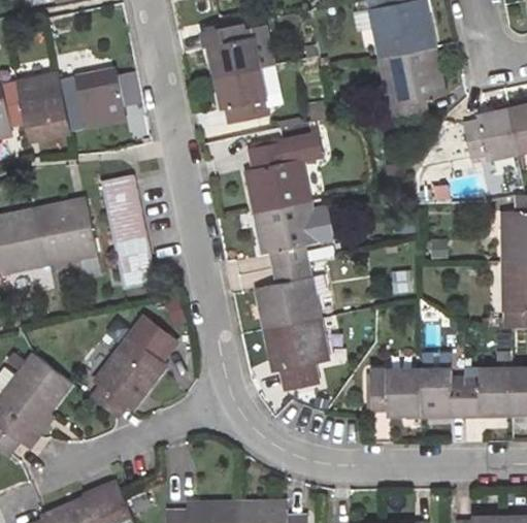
[(370,3),(396,121),(425,116),(421,98),(435,94),(431,74),(441,71),(425,5),(418,6),(416,0),(382,0),(370,3)]
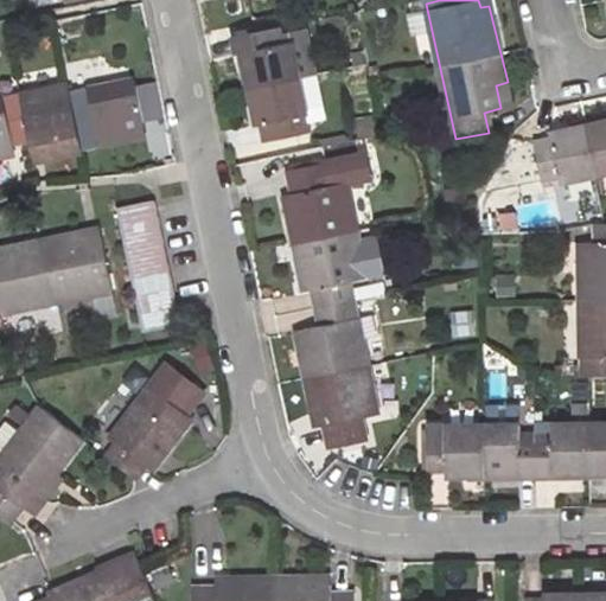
[(281,34),(235,44),(240,64),(246,62),(265,138),(273,135),(280,155),(316,147),(312,128),(320,125),(301,51),(286,55),(281,34)]
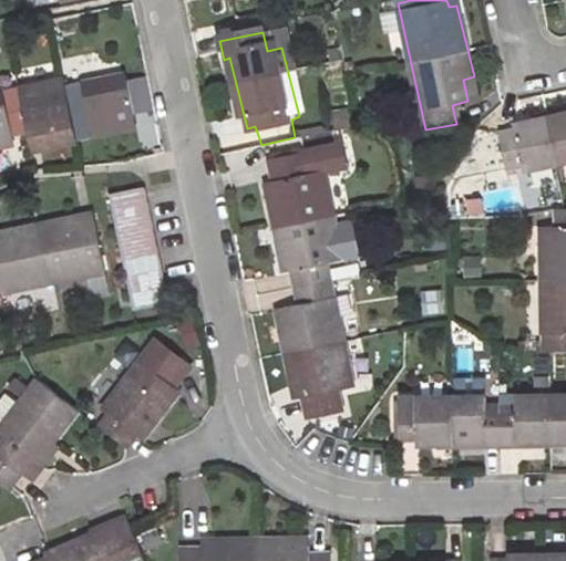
[(59,75),(0,86),(0,128),(29,124),(33,141),(111,124),(109,115),(125,112),(119,75),(61,87),(59,75)]
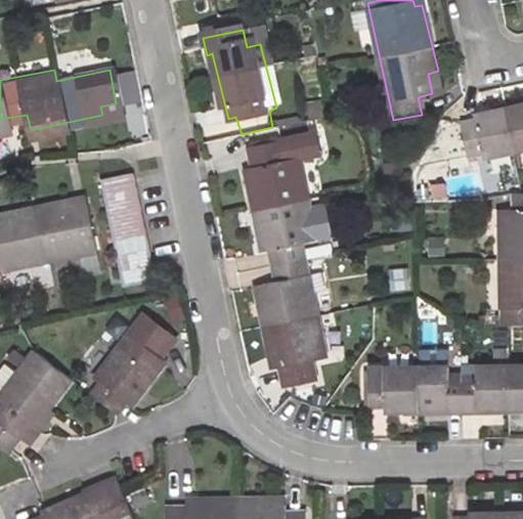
[(478,125),(461,129),(468,156),(485,150),(488,163),(522,155),(522,101),(475,113),(478,125)]
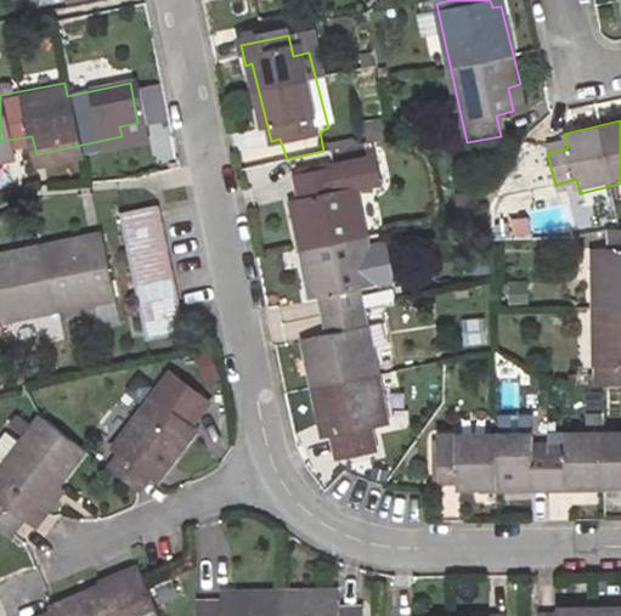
[(555,185),(547,153),(524,159),(531,191),(555,185)]
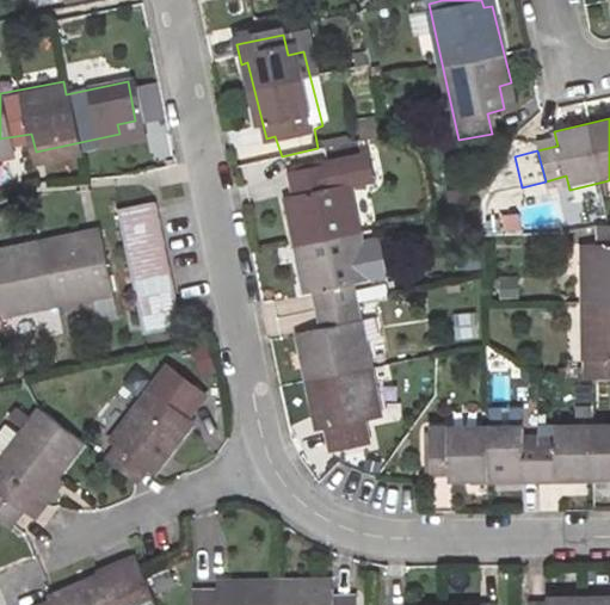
[(361,156),(288,172),(297,208),(279,210),(295,275),(313,269),(325,320),(303,325),(307,339),(291,343),(308,408),(320,406),(328,445),(363,436),(359,417),(379,413),(349,277),(364,273),(343,183),(365,176),(361,156)]
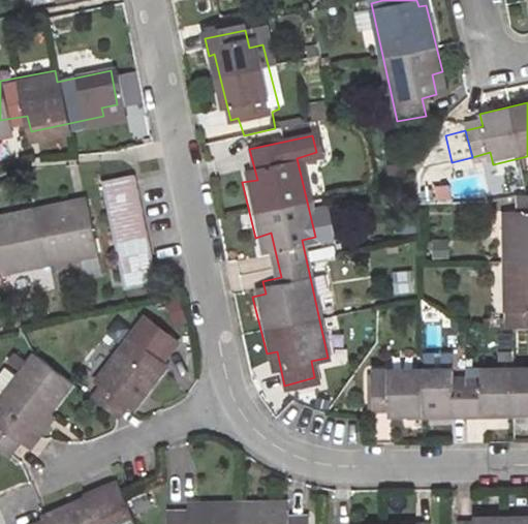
[(134,174),(106,180),(129,290),(157,283),(134,174)]
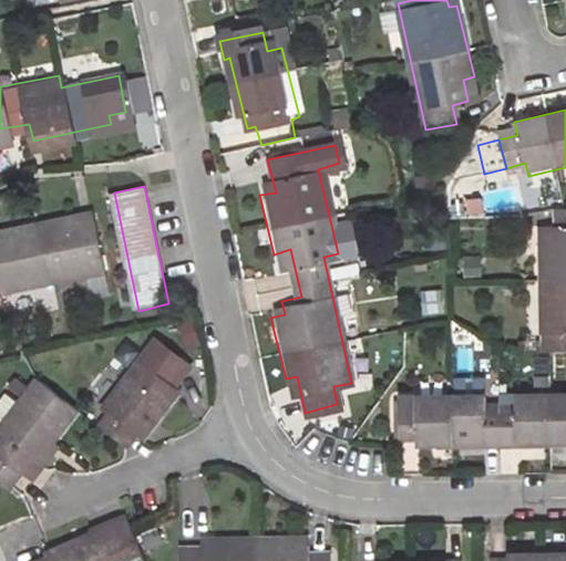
[(537,225),(537,331),(552,330),(551,347),(565,346),(565,205),(554,205),(554,224),(537,225)]
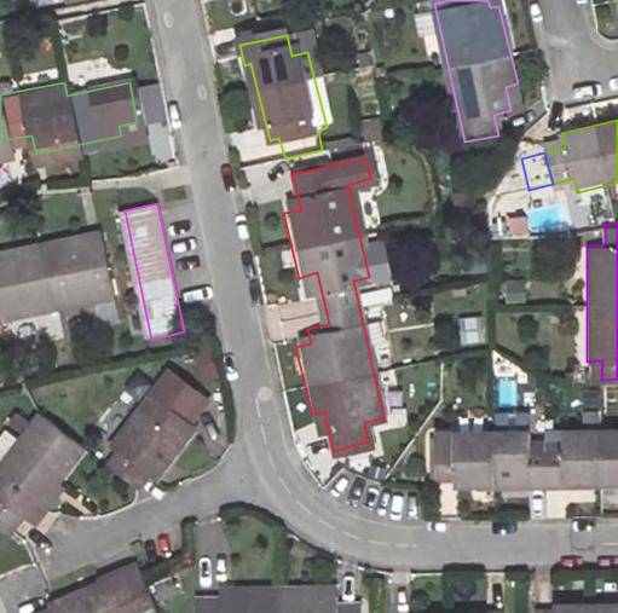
[(0,313),(108,290),(98,246),(81,249),(78,235),(0,250),(0,313)]
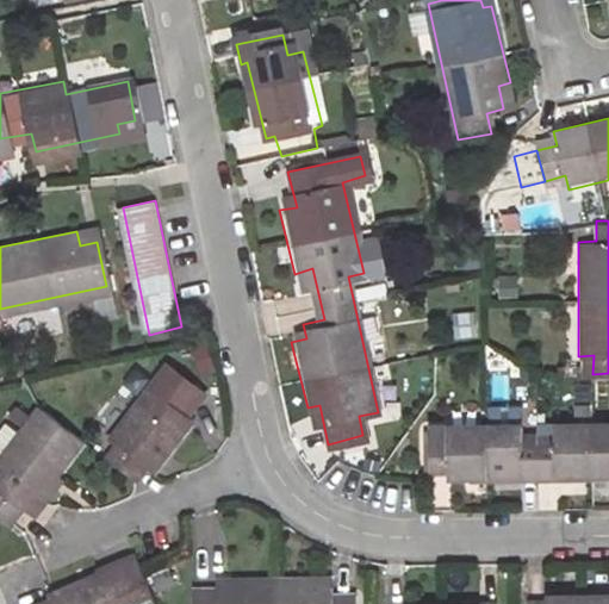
[(496,291),(515,290),(514,268),(495,269),(496,291)]
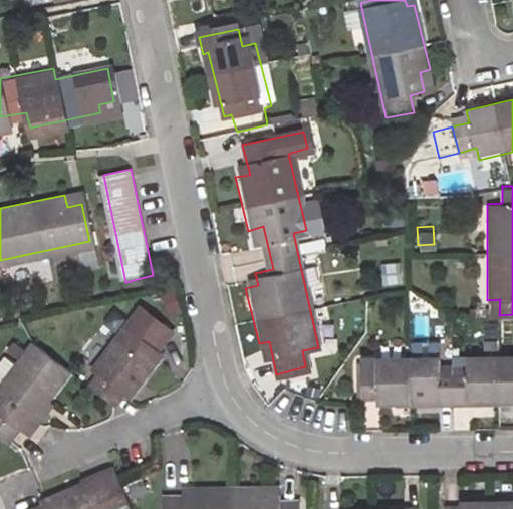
[(385,277),(399,277),(398,257),(385,258),(385,277)]
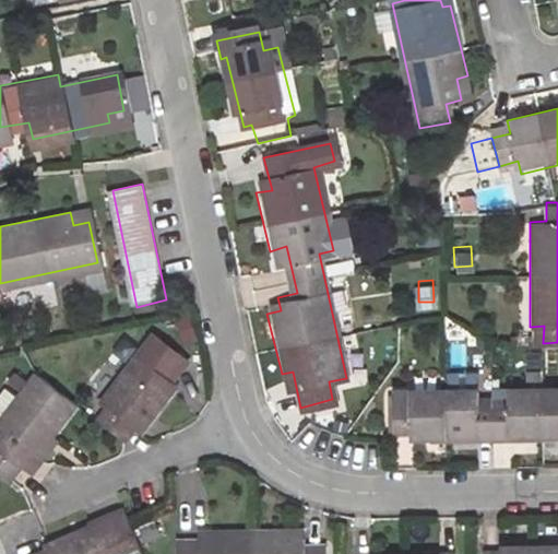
[(99,427),(122,447),(135,432),(141,436),(178,385),(173,380),(182,366),(156,346),(144,362),(139,358),(102,407),(110,413),(99,427)]
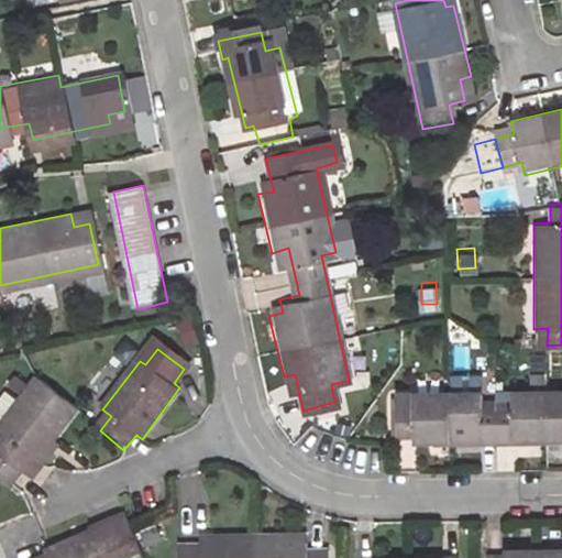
[(100,393),(111,369),(96,362),(85,386),(100,393)]
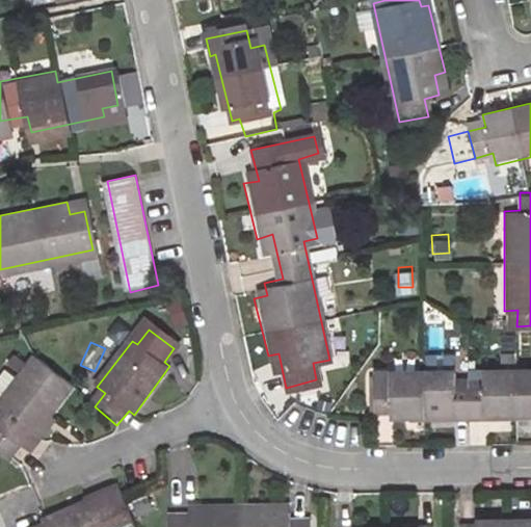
[(25,422),(58,378),(26,354),(6,375),(0,371),(0,453),(2,455),(12,443),(21,449),(35,429),(25,422)]
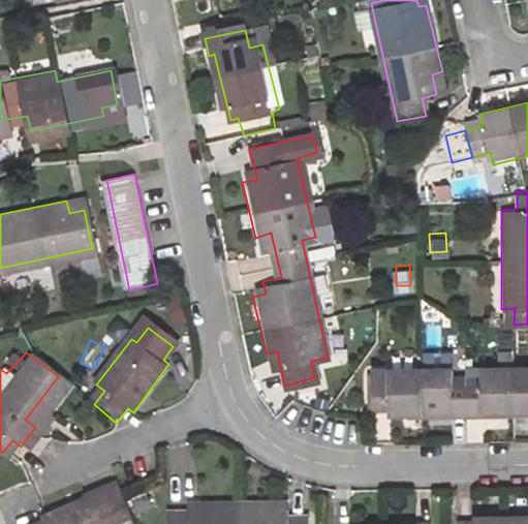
[(462,368),(374,371),(375,408),(392,407),(392,420),(527,417),(527,367),(489,368),(489,378),(463,378),(462,368)]
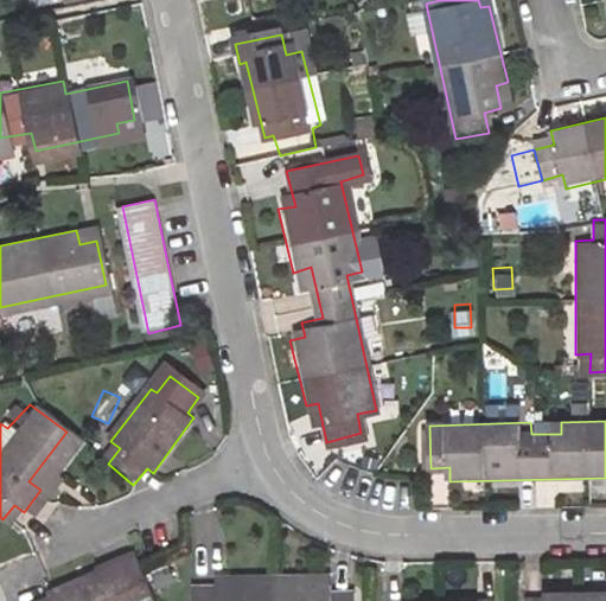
[(50,600),(154,600),(133,552),(96,569),(99,574),(49,596),(50,600)]
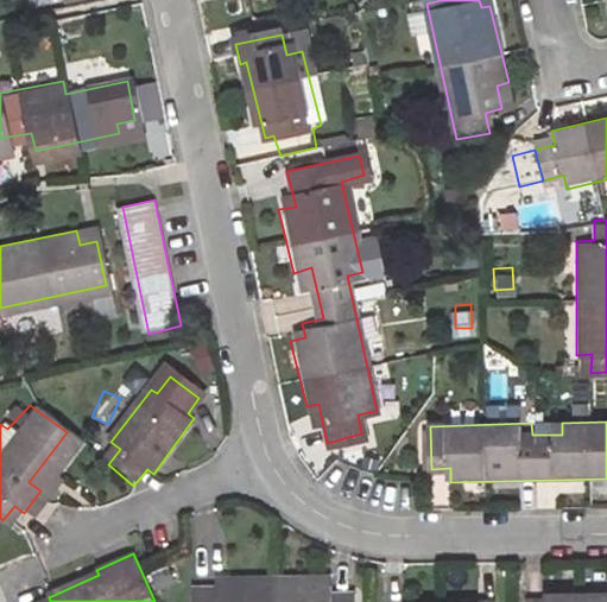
[(366,601),(367,587),(320,588),(320,575),(242,577),(244,591),(203,594),(203,601),(366,601)]
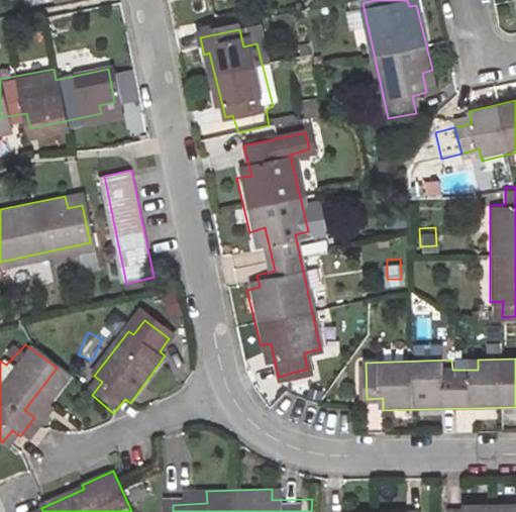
[(515,511),(515,499),(475,501),(476,511),(468,511),(515,511)]
